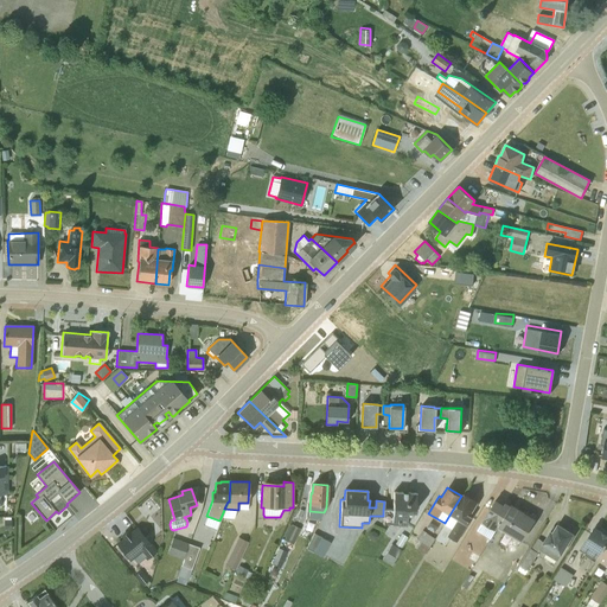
[(383,523),(406,525),(407,515),(411,516),(411,511),(415,511),(416,493),(394,492),(393,510),(383,510),(383,523)]
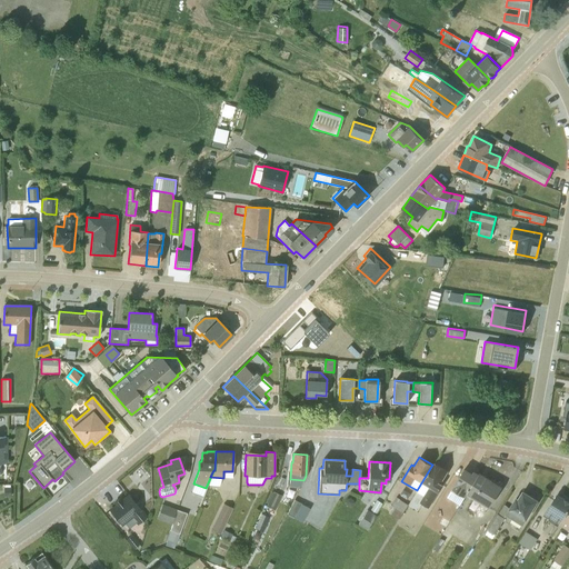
[(449,470),(435,462),(432,465),(417,490),(416,491),(423,496),(420,502),(428,507),(429,508),(442,485),(441,483),(449,470)]
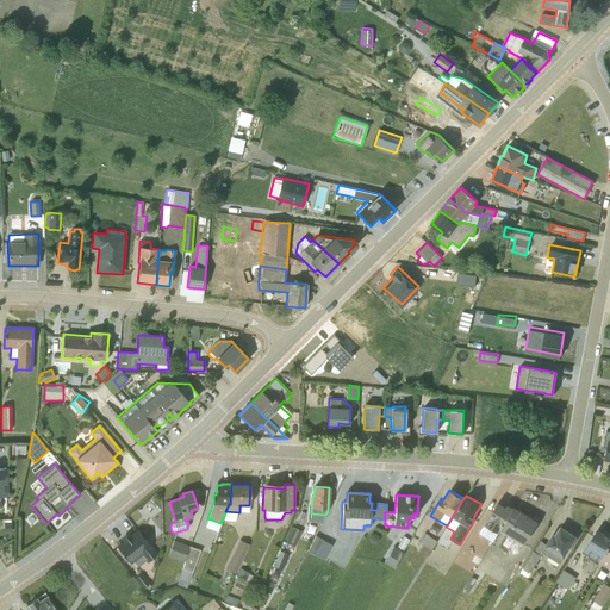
[(498,502),(483,526),(490,530),(491,528),(498,533),(514,508),(508,504),(506,506),(498,502)]
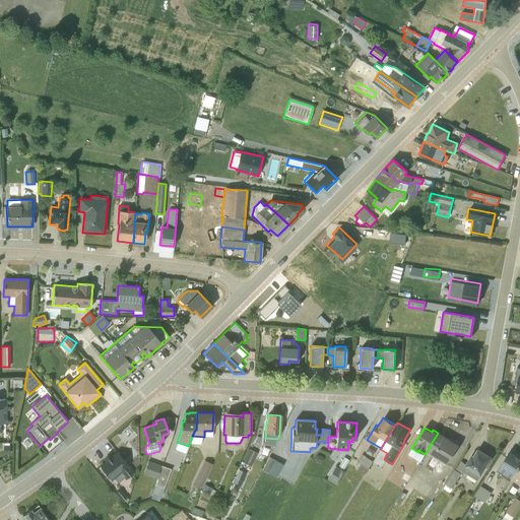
[(447,463),(459,444),(458,444),(458,443),(451,439),(450,439),(439,432),(427,451),(447,463)]
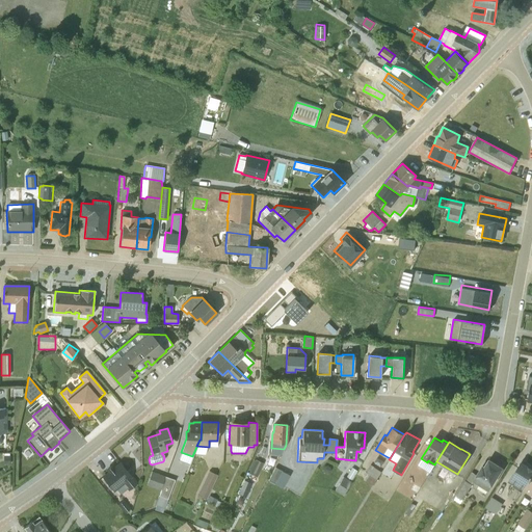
[(259,457),(267,457),(268,446),(259,446),(259,457)]
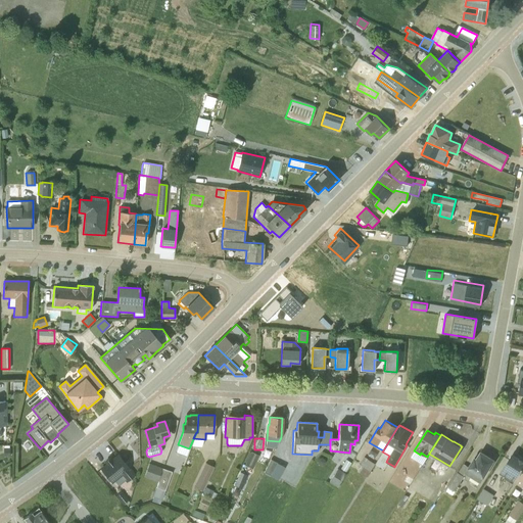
[(474,457),(464,473),(480,483),(494,460),(480,450),(475,458),(474,457)]
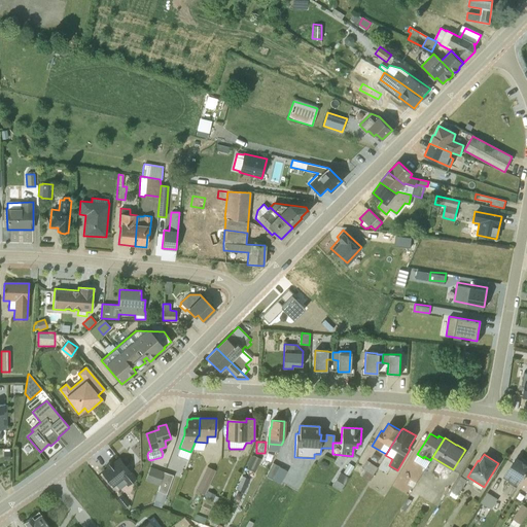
[(526,461),(517,456),(502,477),(517,486),(526,469),(526,461)]
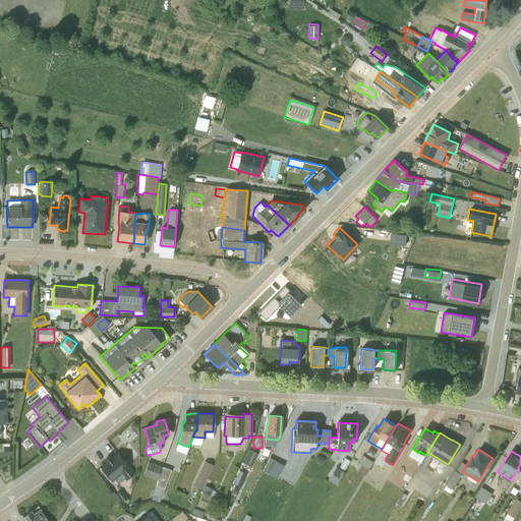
[(265,465),(269,458),(257,452),(254,460),(264,465),(265,465)]
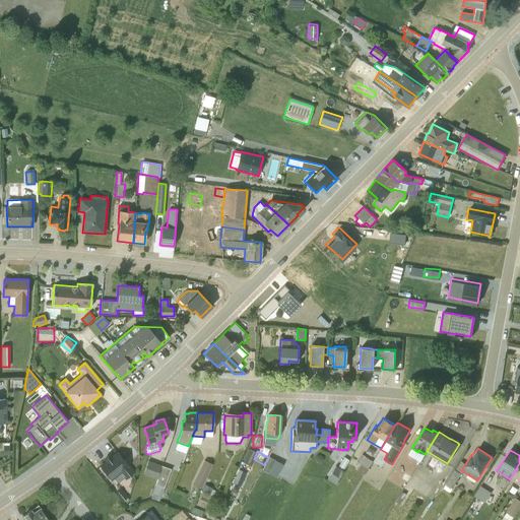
[(107,461),(101,466),(111,479),(115,476),(119,481),(124,477),(125,479),(133,472),(117,453),(111,458),(109,455),(105,459),(107,461)]
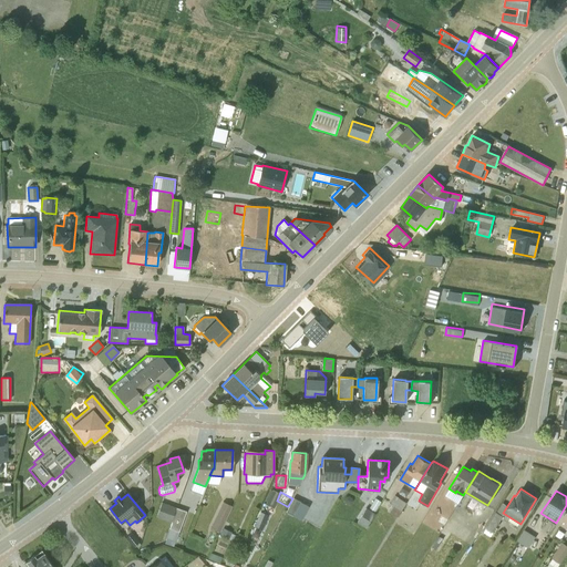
[(387,511),(397,517),(406,503),(394,495),(389,503),(390,504),(387,511)]
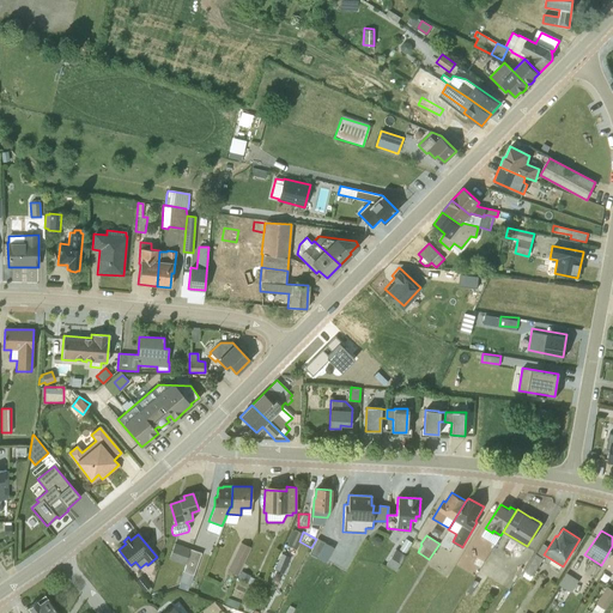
[(325,542),(317,539),(309,553),(317,557),(325,542)]
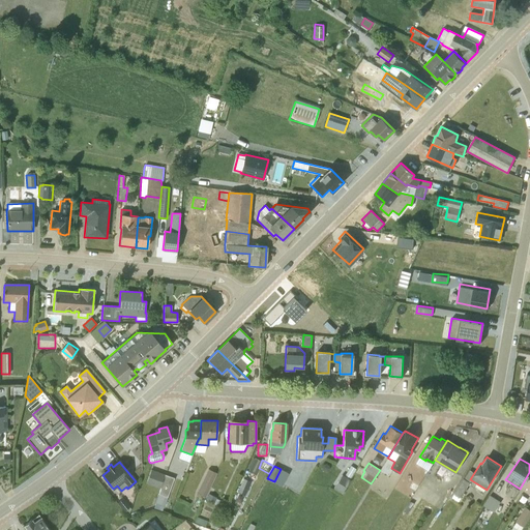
[(342,475),(333,489),(342,493),(356,469),(350,466),(344,476),(342,475)]
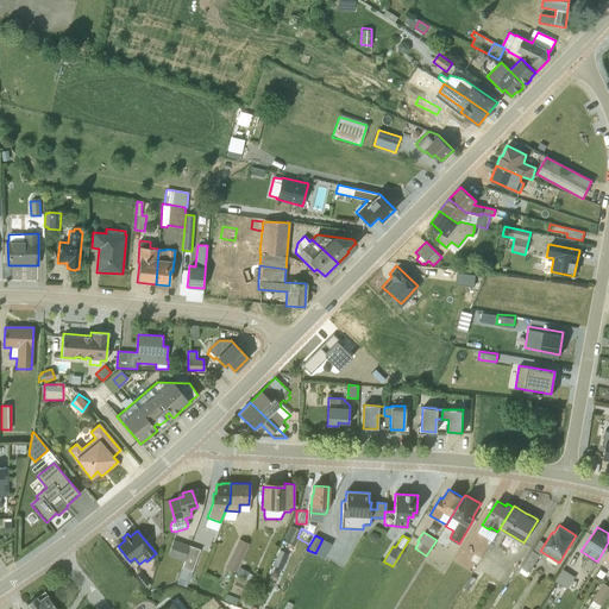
[(513,539),(507,535),(500,547),(506,551),(513,539)]
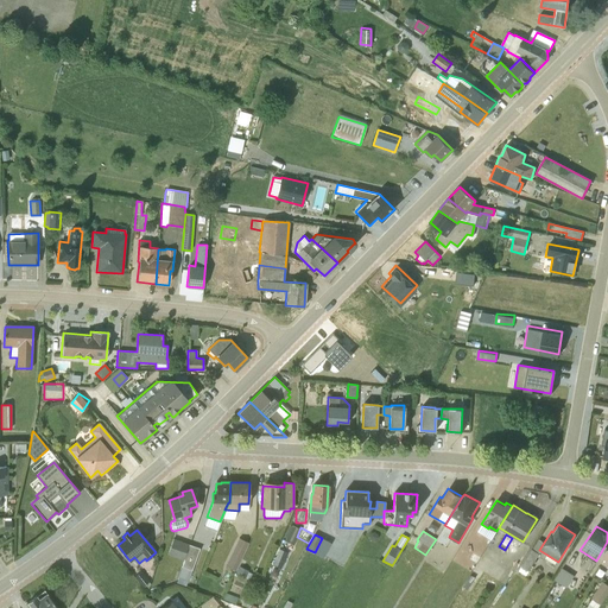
[(238,569),(251,540),(240,536),(227,564),(238,569)]
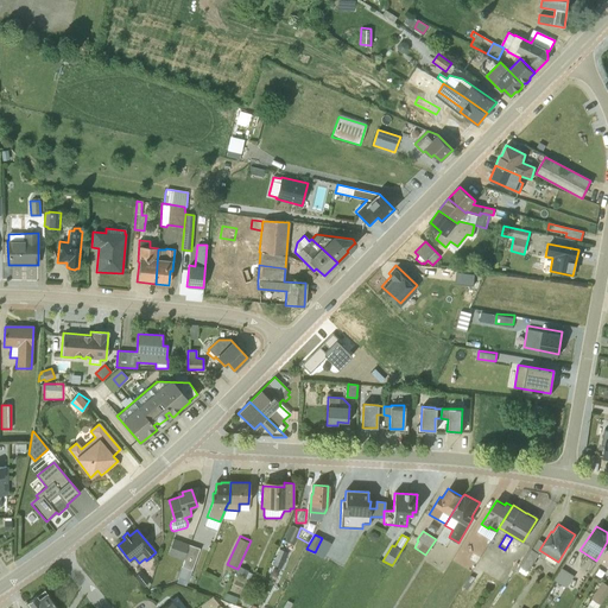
[(183,561),(189,544),(172,539),(168,555),(183,561)]
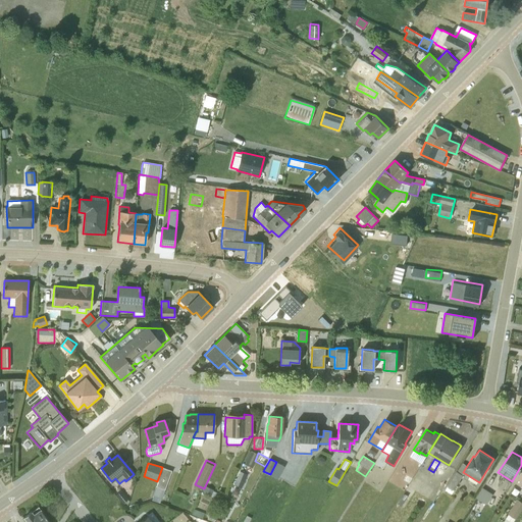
[(521,465),(512,481),(521,486),(521,465)]
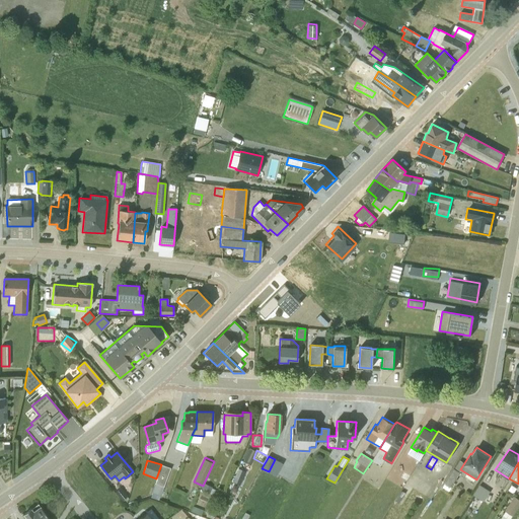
[(170,468),(161,464),(154,484),(155,485),(152,492),(160,495),(170,468)]
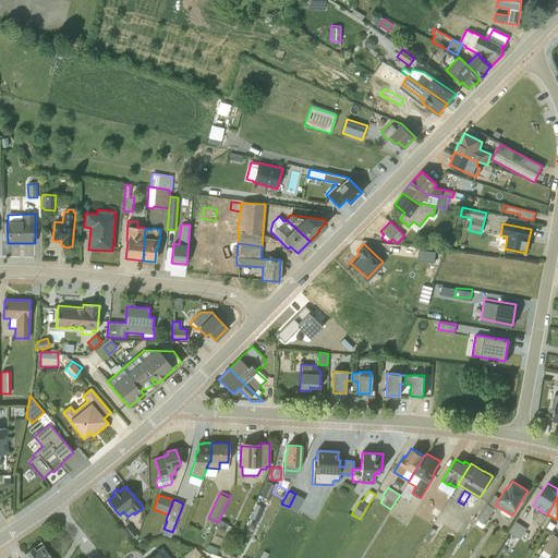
[(265,507),(257,504),(251,517),(259,520),(265,507)]
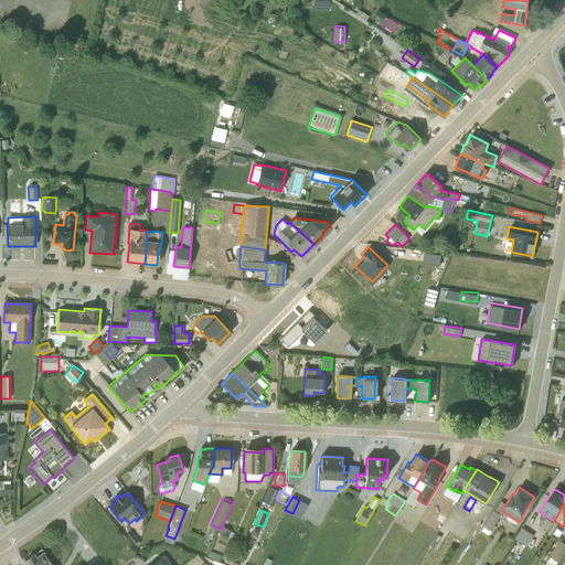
[(500,515),(493,511),(481,531),(488,535),(491,531),(490,531),(500,515)]
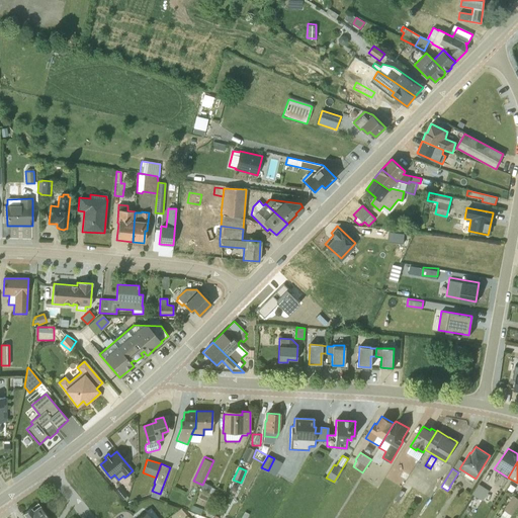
[(479,485),(472,495),(483,501),(489,491),(479,485)]
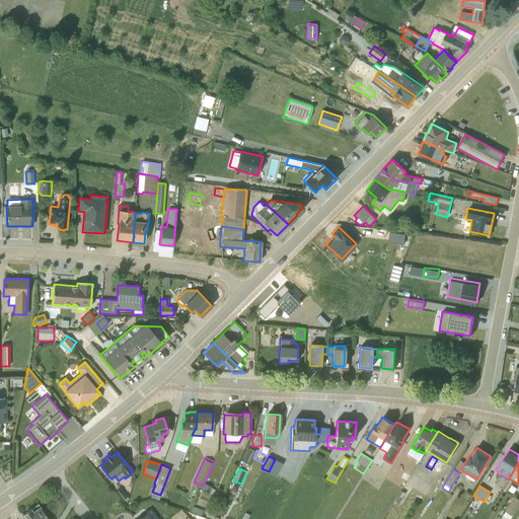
[(127,497),(121,488),(116,493),(122,501),(127,497)]
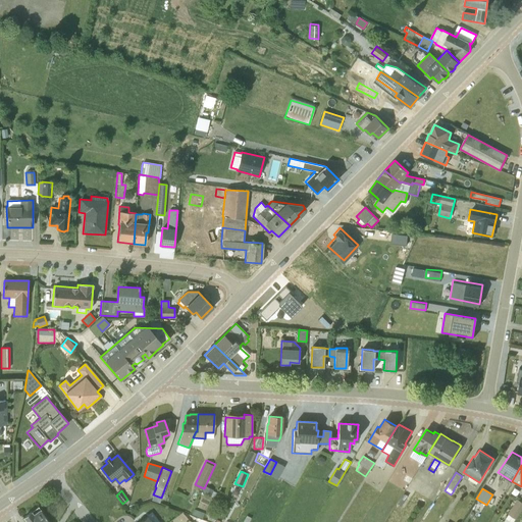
[(521,508),(521,502),(517,499),(508,514),(516,519),(521,508)]
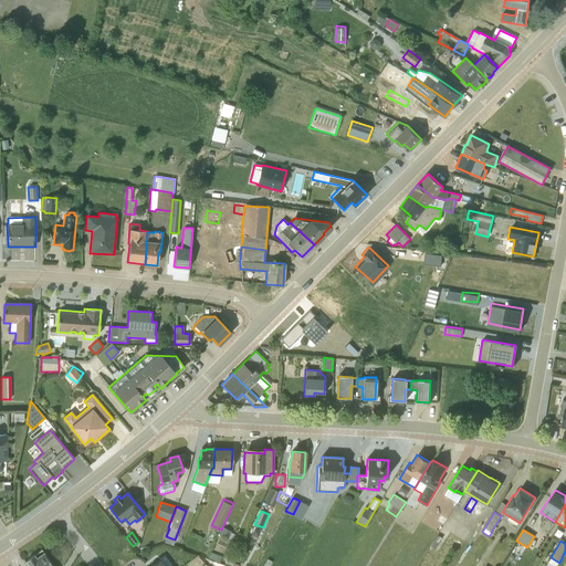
[(219,563),(221,557),(210,552),(207,558),(219,563)]
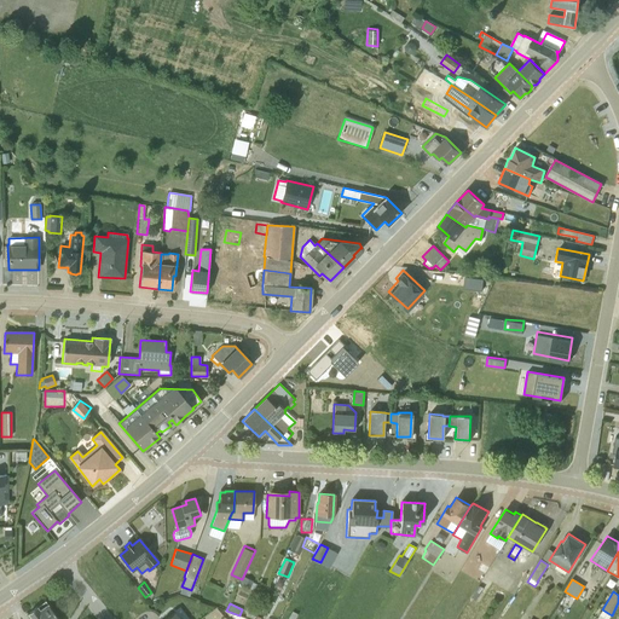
[(38,607),(28,614),(32,618),(58,618),(47,605),(39,611),(38,607)]
